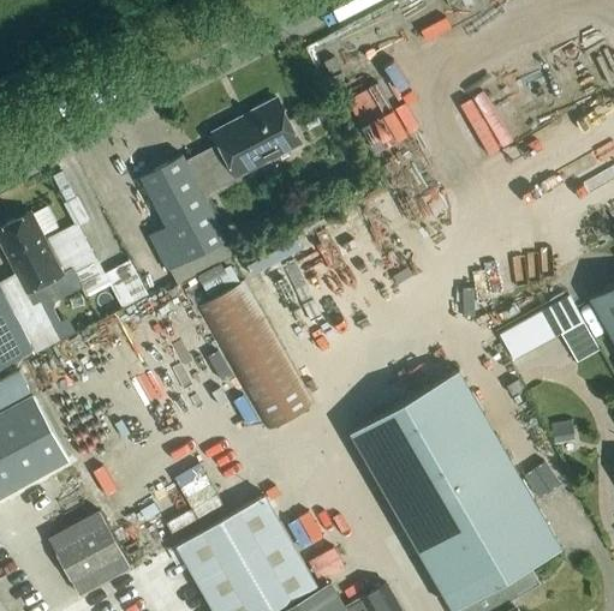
[(483,30),(546,3),(544,0),(449,0),(392,25),(405,55),(447,37),(451,47),(484,33),(483,30)]
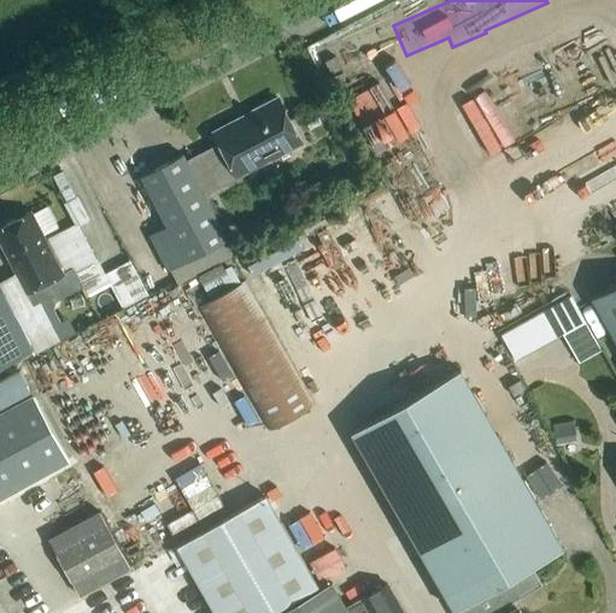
[(203,196),(300,146),(276,101),(212,134),(220,147),(187,164),(183,157),(142,178),(168,228),(148,239),(168,275),(228,243),(203,196)]
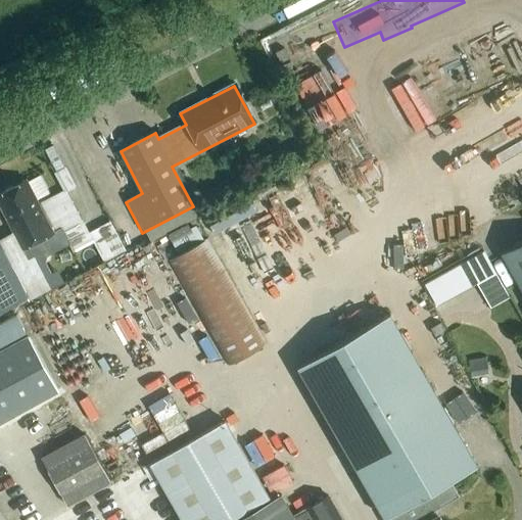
[(64,169),(56,173),(66,193),(76,189),(64,169)]
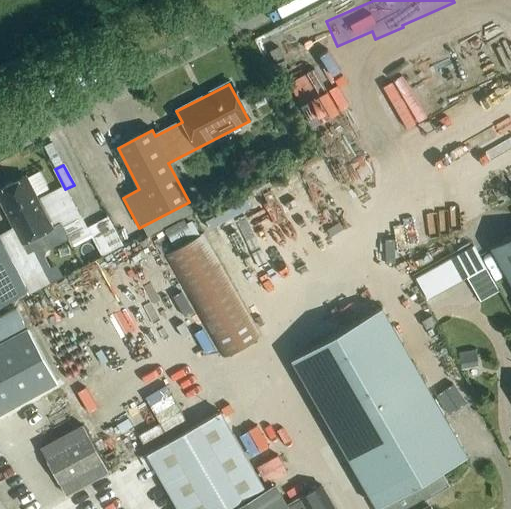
[(49,283),(32,251),(41,246),(36,237),(51,229),(25,177),(0,189),(0,204),(13,229),(0,235),(0,242),(27,295),(49,283)]
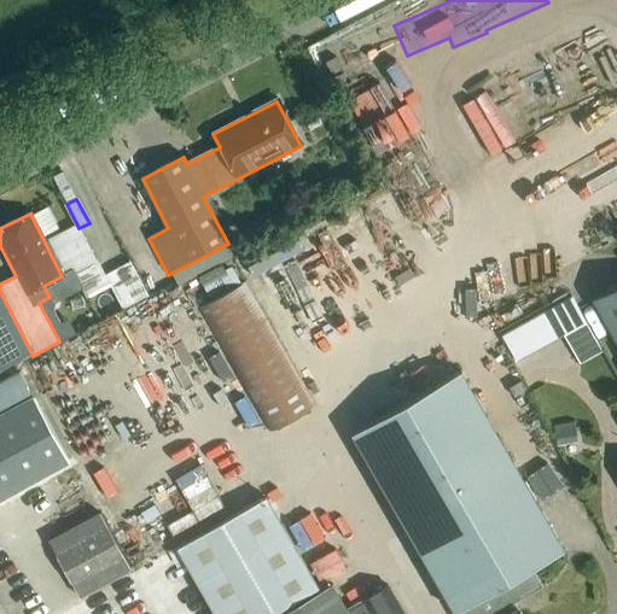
[(87,241),(56,258),(67,278),(75,273),(88,298),(111,286),(87,241)]
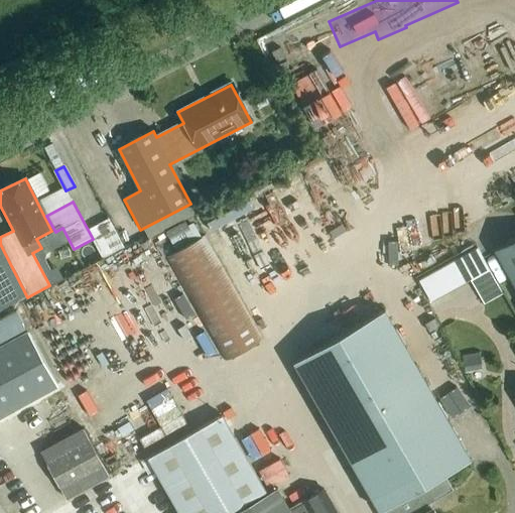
[(190,205),(143,230),(148,239),(196,215),(190,205)]
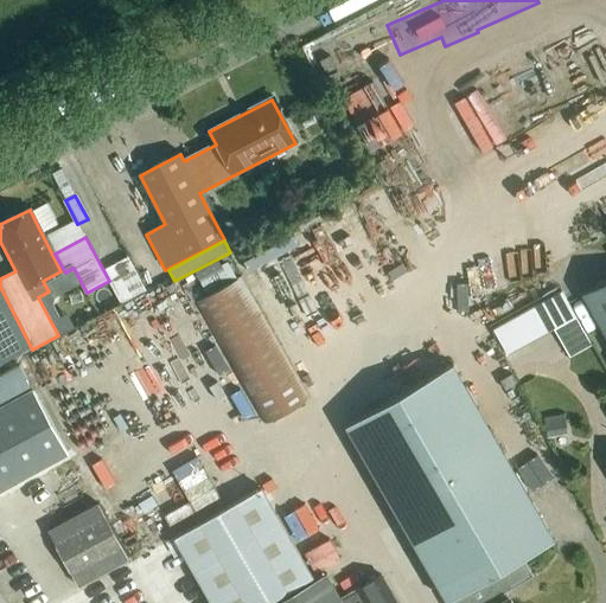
[(233,258),(204,269),(211,288),(240,278),(233,258)]
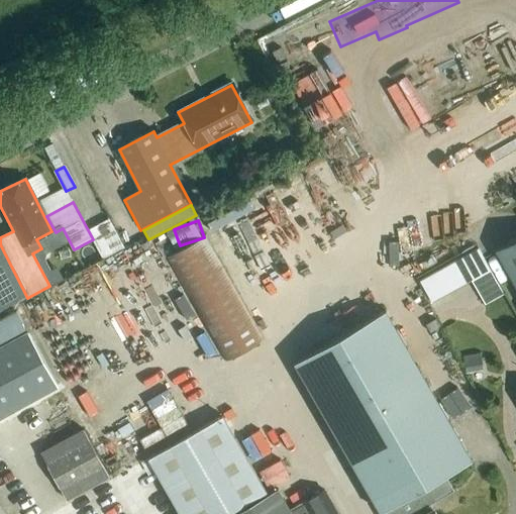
[(167,261),(226,363),(266,340),(206,237),(167,261)]
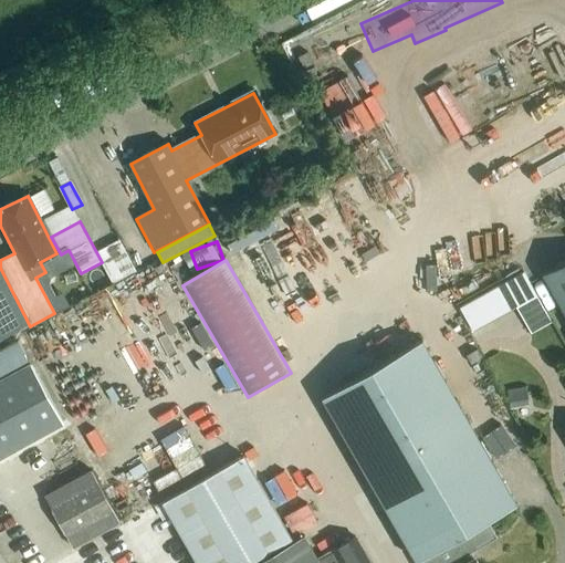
[(564,262),(542,275),(564,318),(564,262)]
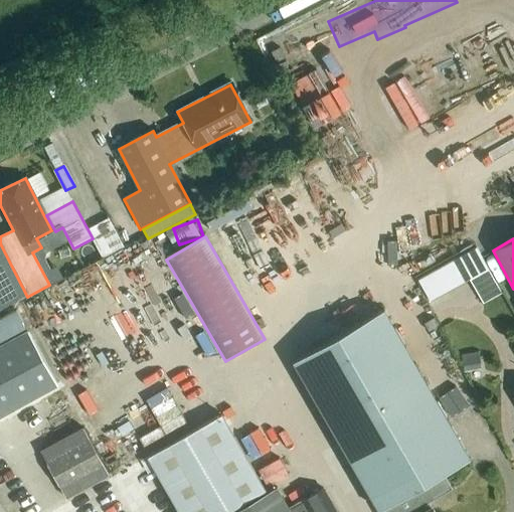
[(27,297),(0,243),(0,305),(24,293),(26,297),(27,297)]
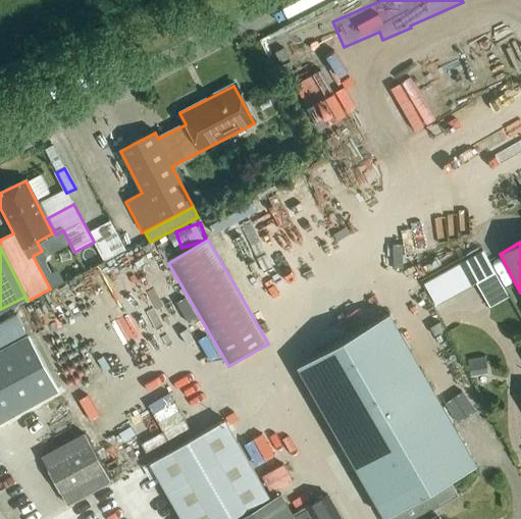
[(429,279),(440,304),(484,283),(495,306),(514,297),(492,250),(429,279)]
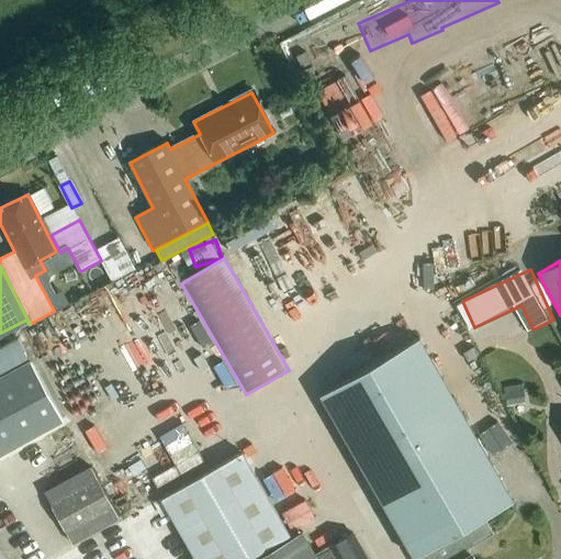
[(0,456),(64,422),(31,364),(19,341),(0,350),(0,456)]
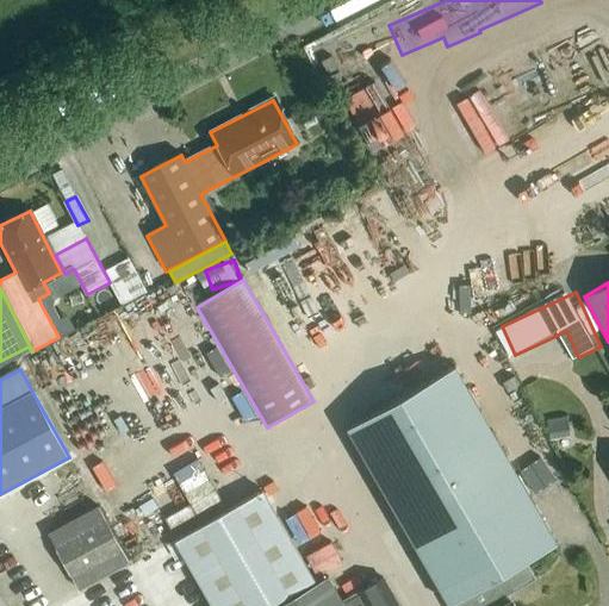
[(458,370),(352,430),(449,603),(446,605),(513,605),(509,597),(534,581),(523,563),(557,544),(458,370)]
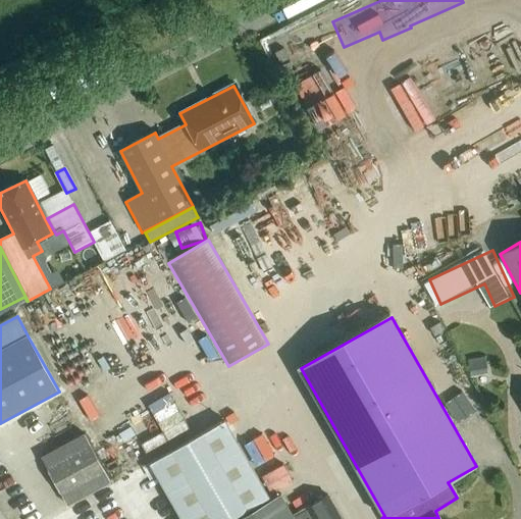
[(178,393),(157,403),(173,438),(195,428),(178,393)]
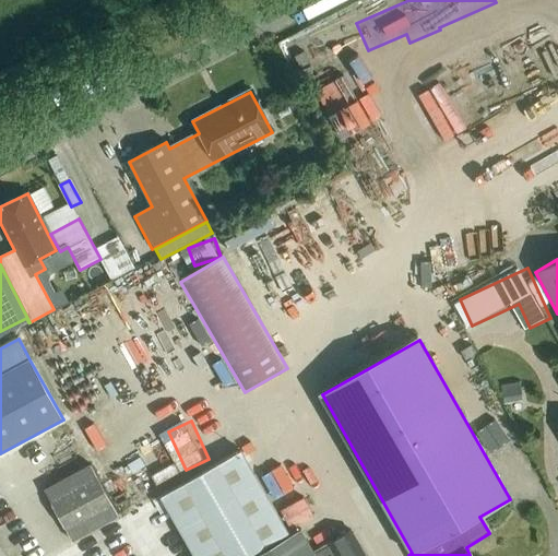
[(241,451),(161,497),(193,555),(248,555),(288,533),(241,451)]
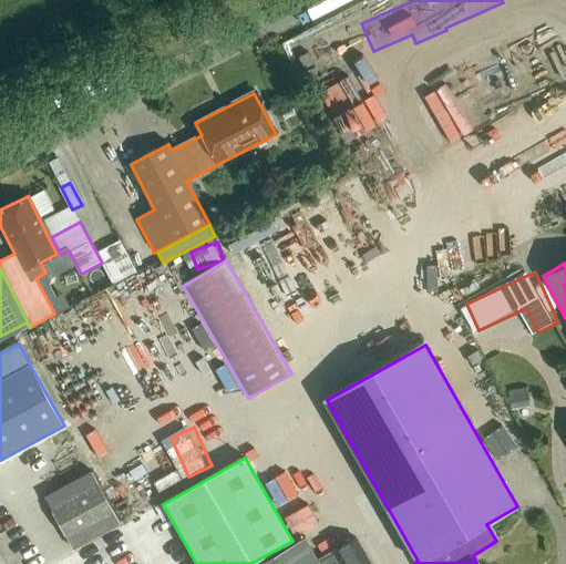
[(120,525),(92,472),(45,496),(73,550),(120,525)]
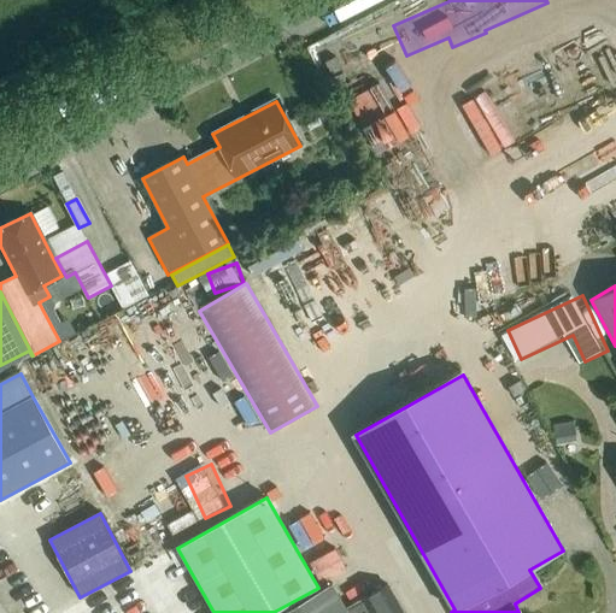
[(402,612),(387,587),(346,611),(332,587),(285,612),(402,612)]
